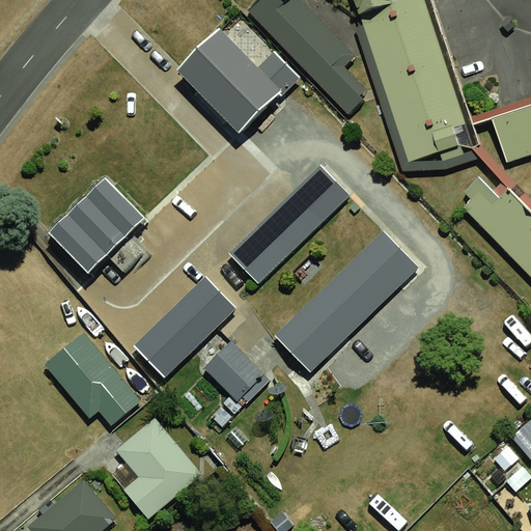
[(248,0),(240,8),(335,117),(366,91),(283,0),(248,0)]
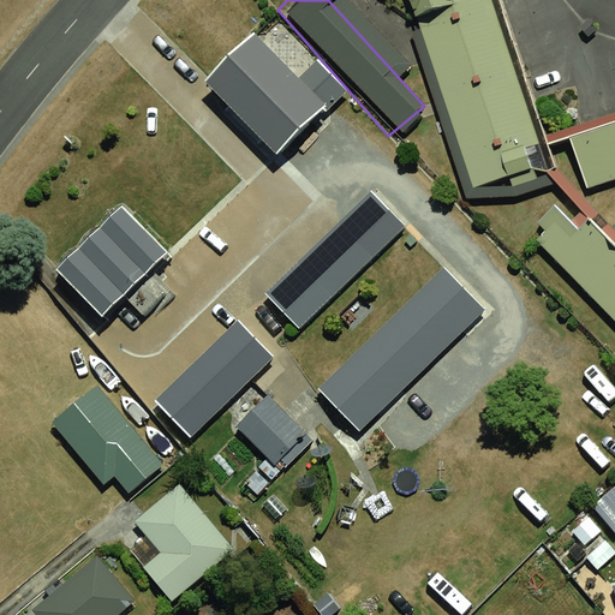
[(395,0),(424,106),(448,196),(531,174),(484,0),(395,0)]
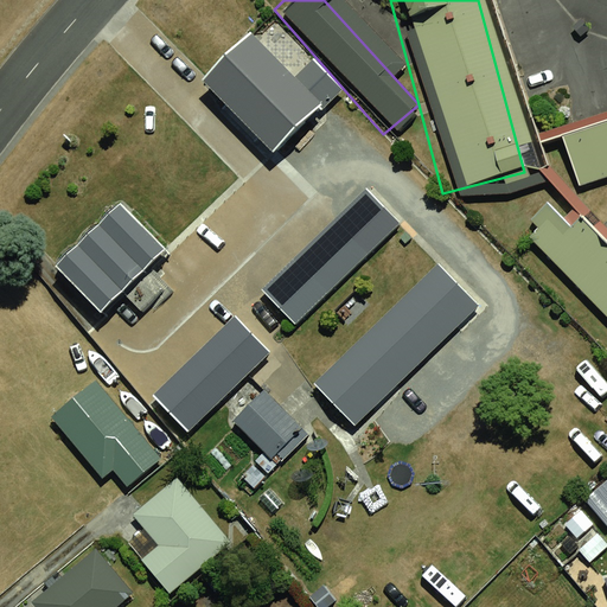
[(247,29),(190,89),(266,160),(324,100),(247,29)]
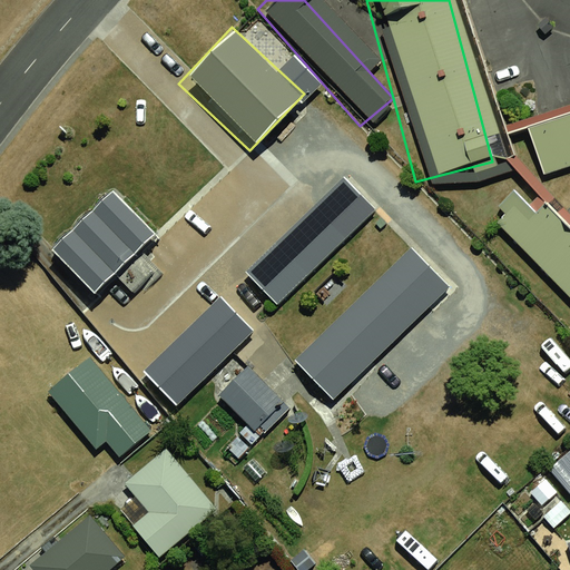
[(569,98),(507,117),(523,172),(569,157),(569,98)]
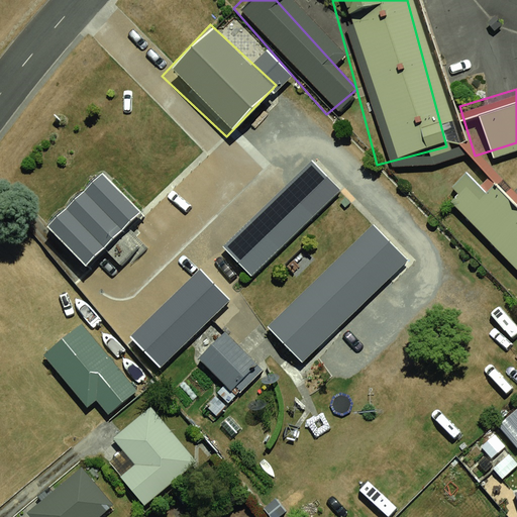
[(311,164),(222,254),(250,283),(339,192),(311,164)]
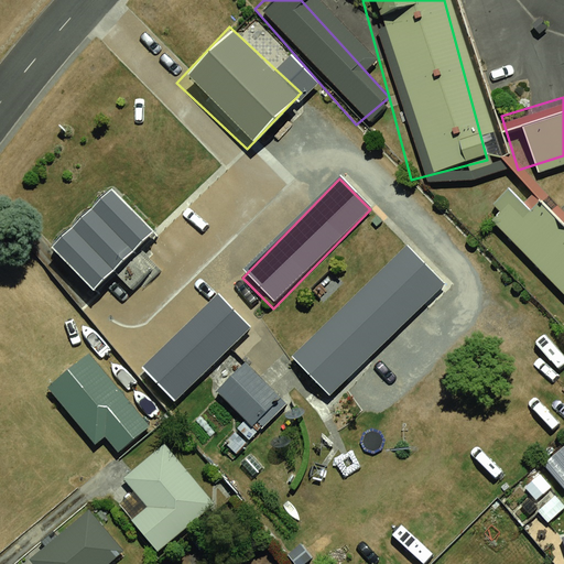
[(459,235),(563,337),(563,227),(516,179),(459,235)]
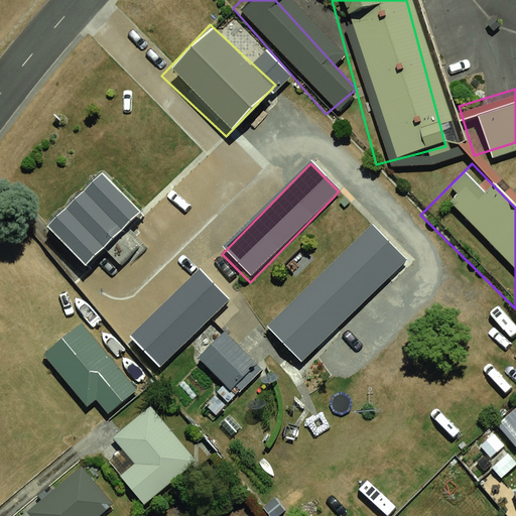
[(99,164),(38,228),(89,276),(149,213),(99,164)]
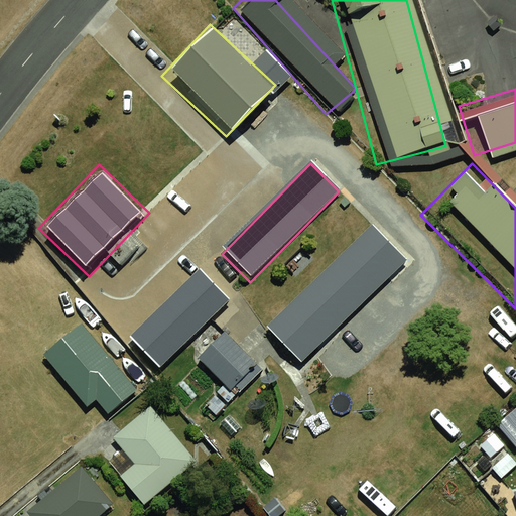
[(376,231),(277,330),(310,363),(409,263),(376,231)]
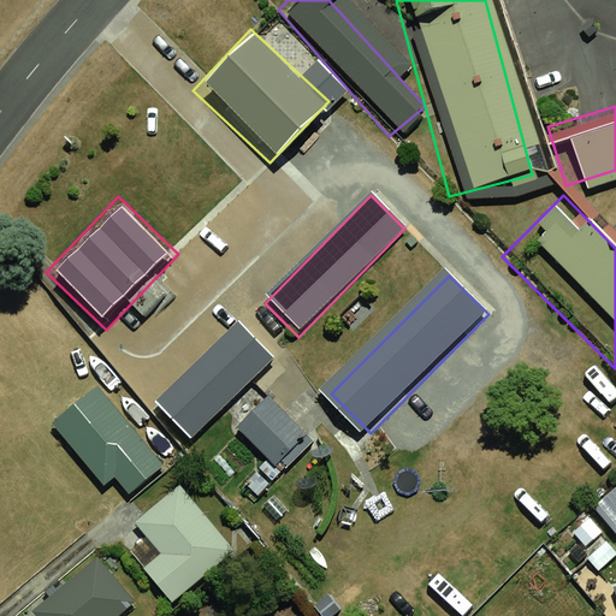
[(208,329),(143,394),(179,428),(243,363),(208,329)]
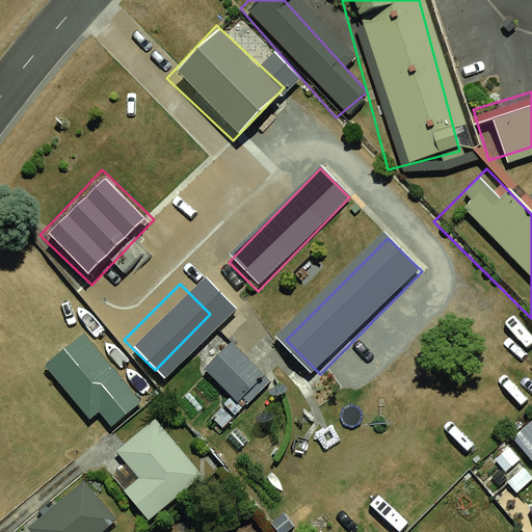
[(94,334),(43,372),(83,426),(98,415),(110,431),(147,404),(94,334)]
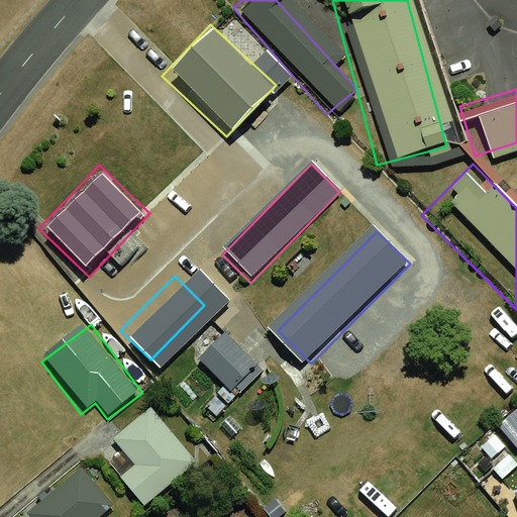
[(217,329),(193,358),(229,388),(253,359),(217,329)]
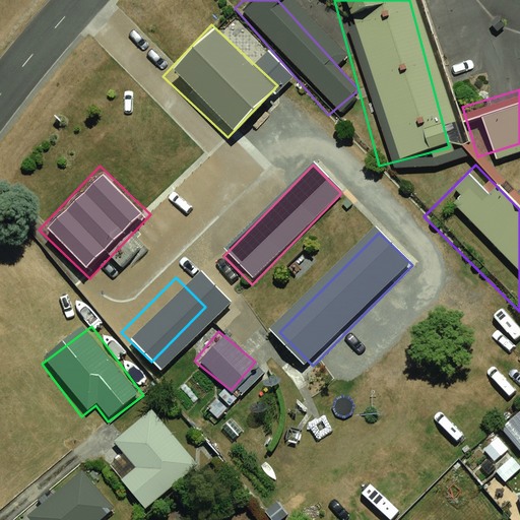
[(154,412),(115,444),(137,471),(125,481),(146,509),(199,468),(154,412)]
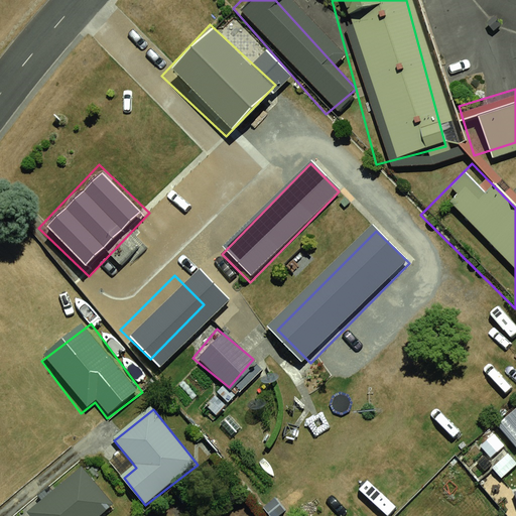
[(84,473),(30,515),(107,515),(115,510),(84,473)]
